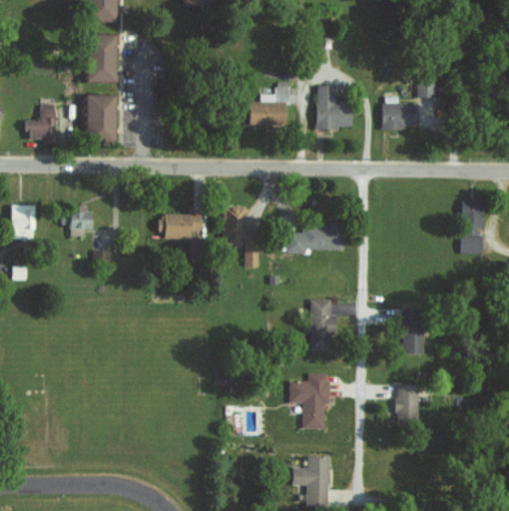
[(116,0),(87,0),(88,21),(117,21),(116,0)]
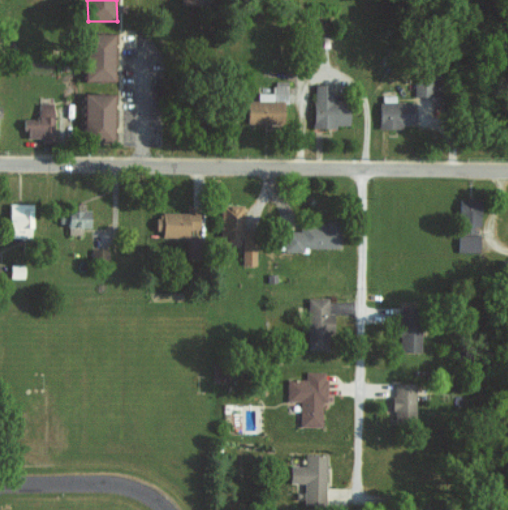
[(87,82),(117,82),(116,34),(86,34),(87,82)]
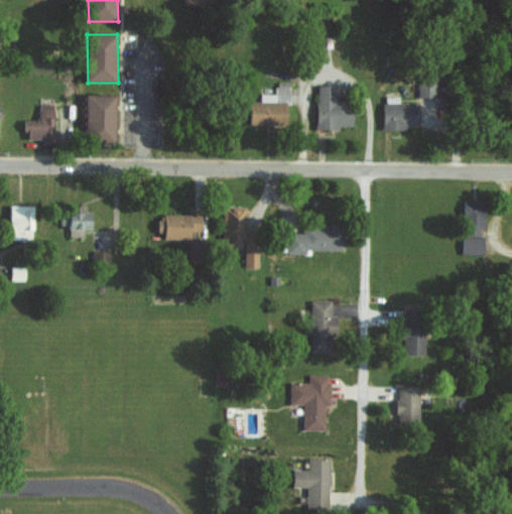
[(333,48),(333,35),(322,34),(322,48),(333,48)]
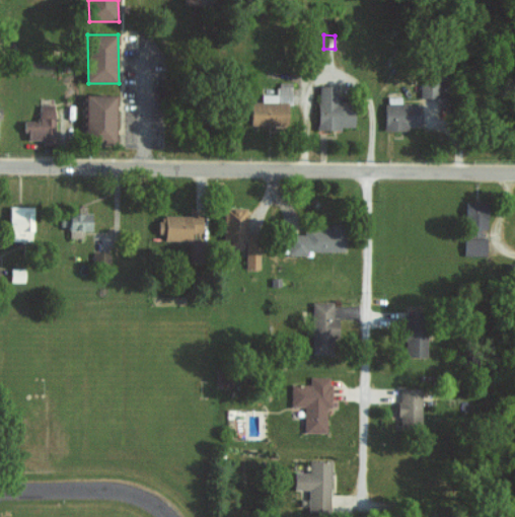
[(449,99),(448,77),(423,78),(424,99),(449,99)]
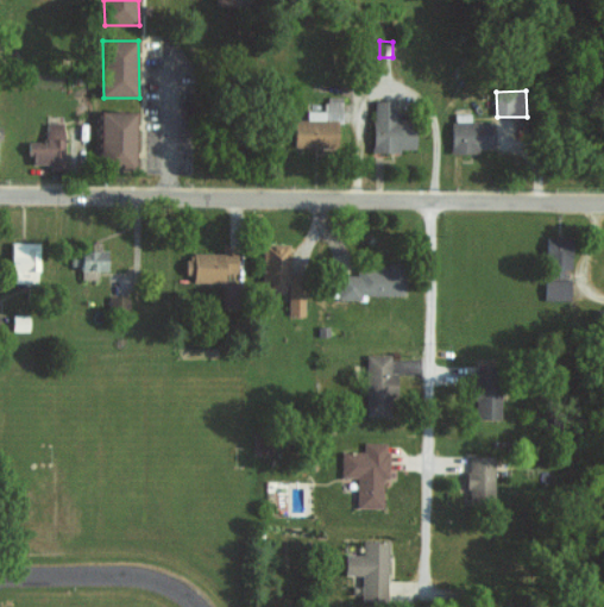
[(297,149),(340,150),(340,125),(345,125),(346,99),(331,99),(331,112),(310,112),(310,120),(297,120),(297,149)]
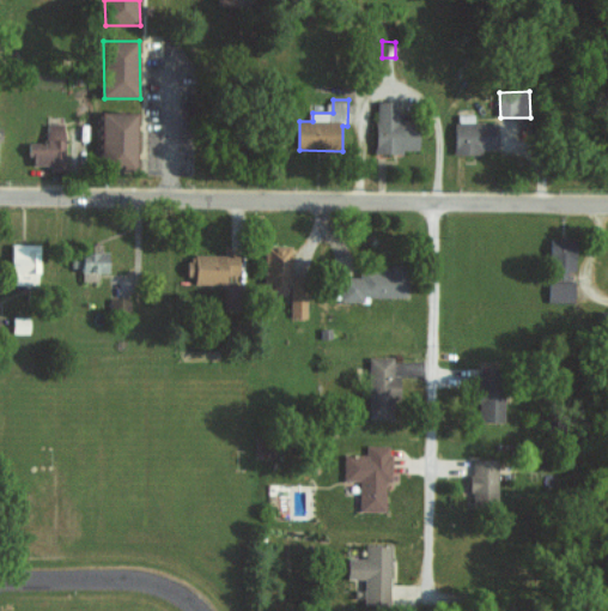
[(421,153),(421,118),(402,119),(401,103),(378,103),(380,153),(421,153)]
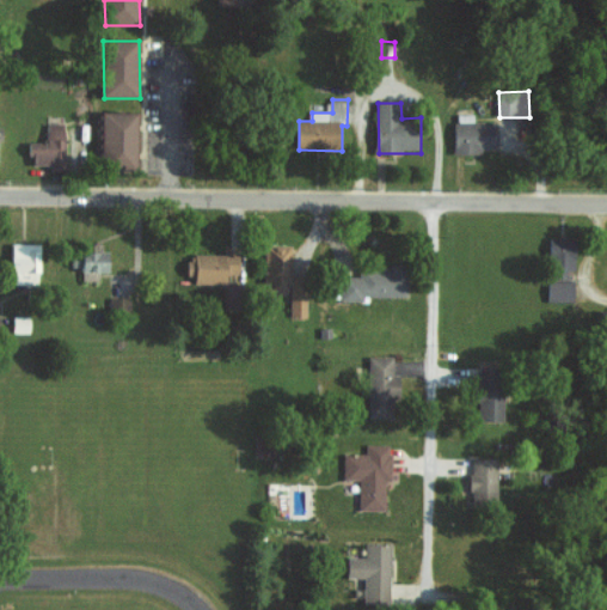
[(104,113),(103,168),(138,169),(139,114),(104,113)]
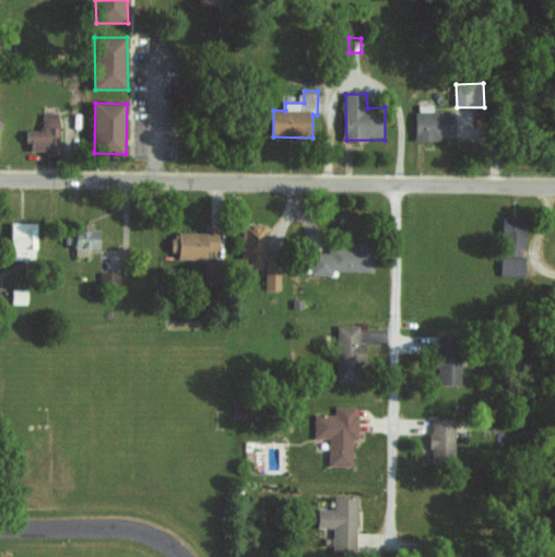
[(436,106),(418,106),(417,141),(457,141),(458,113),(435,111),(436,106)]
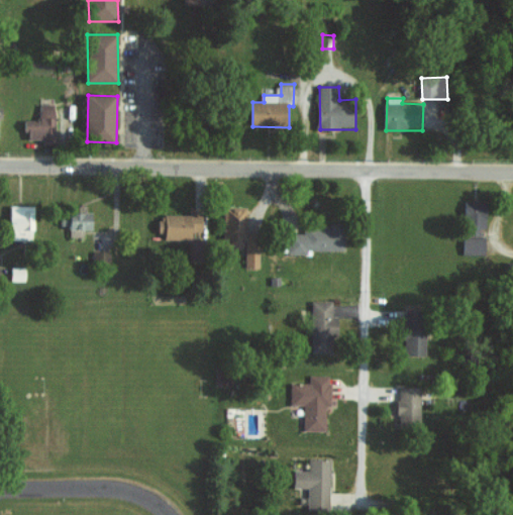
[(27,121),(27,140),(44,140),(44,145),(57,145),(57,105),(41,105),(41,121),(27,121)]
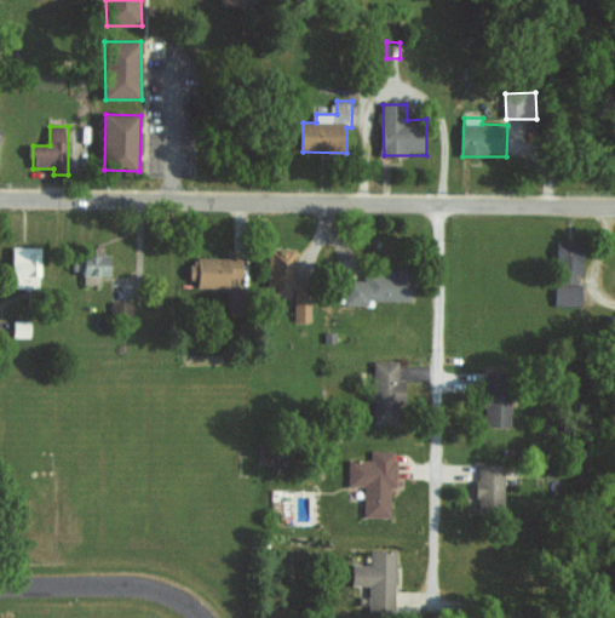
[(584,241),(559,241),(559,284),(584,284),(584,241)]
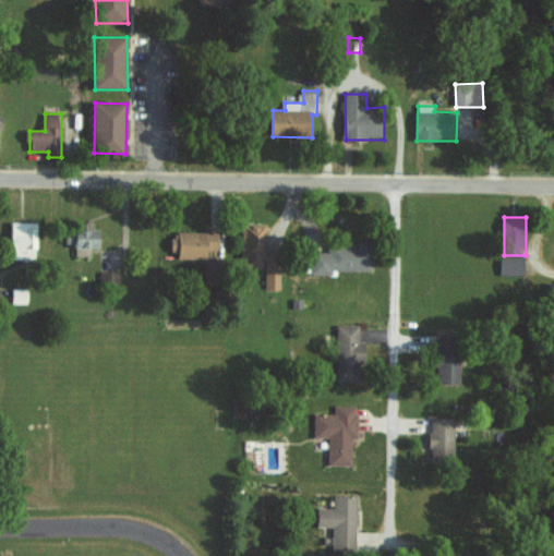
[(13,261),(39,261),(38,222),(12,224),(13,261)]
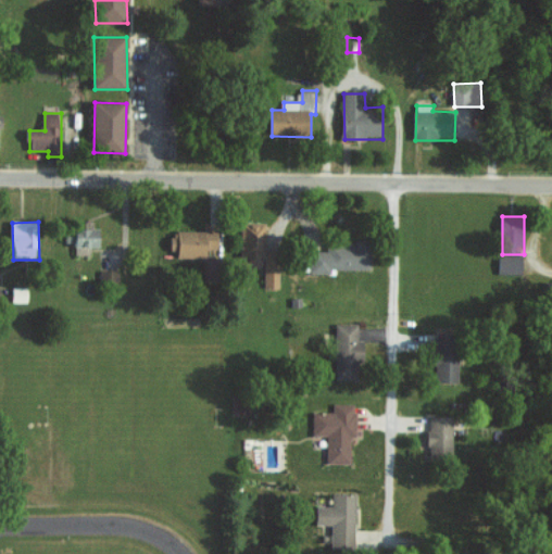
[(280,289),(281,253),(267,252),(267,224),(243,223),(242,267),(265,267),(265,289),(280,289)]
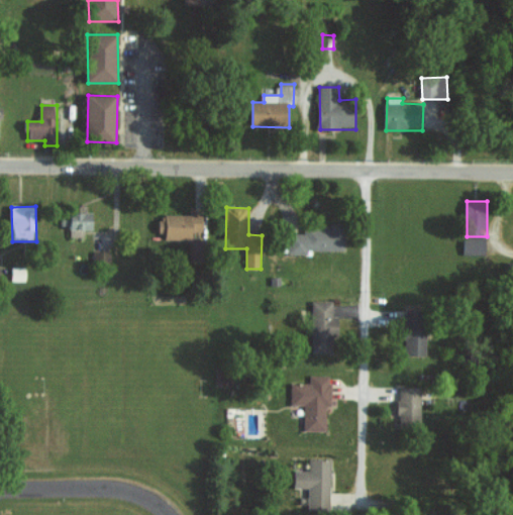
[(93,213),(71,213),(72,238),(85,238),(85,230),(93,230),(93,213)]
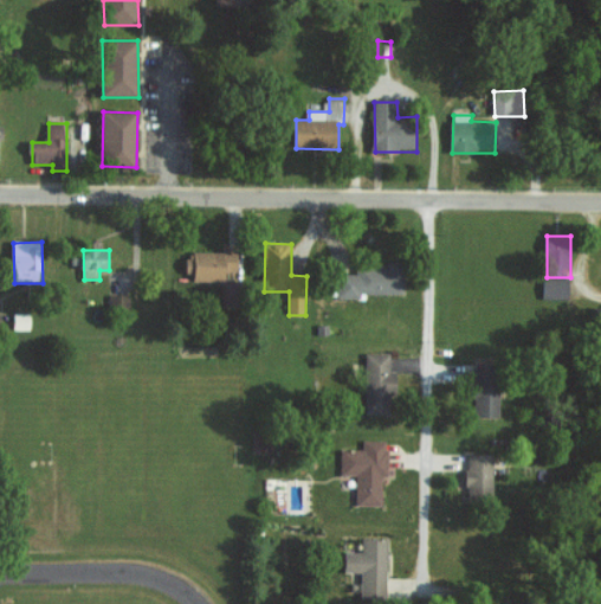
[(188,274),(195,274),(194,282),(226,282),(226,272),(239,274),(239,252),(188,251),(188,274)]
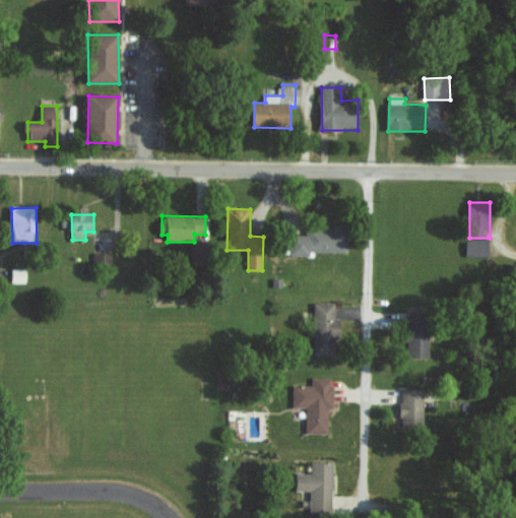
[(308,230),(308,236),(292,236),(292,255),(348,254),(347,224),(334,225),(334,229),(308,230)]
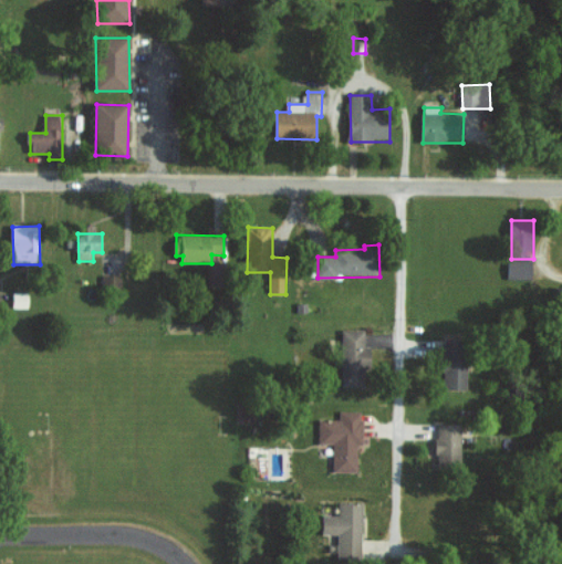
[(510,280),(532,281),(533,261),(510,261),(510,280)]
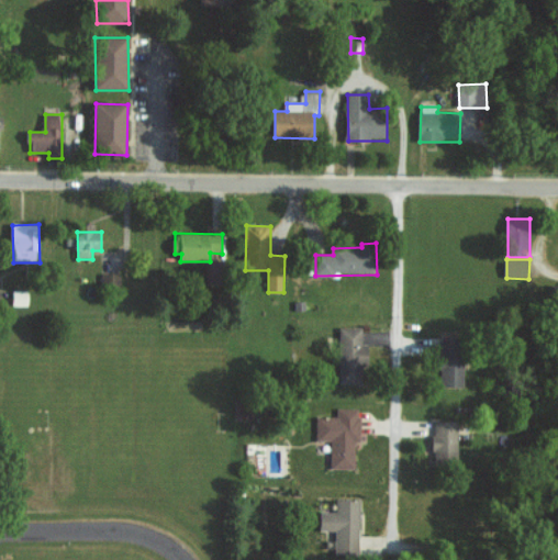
[(220,262),(208,262),(207,283),(219,284),(220,262)]
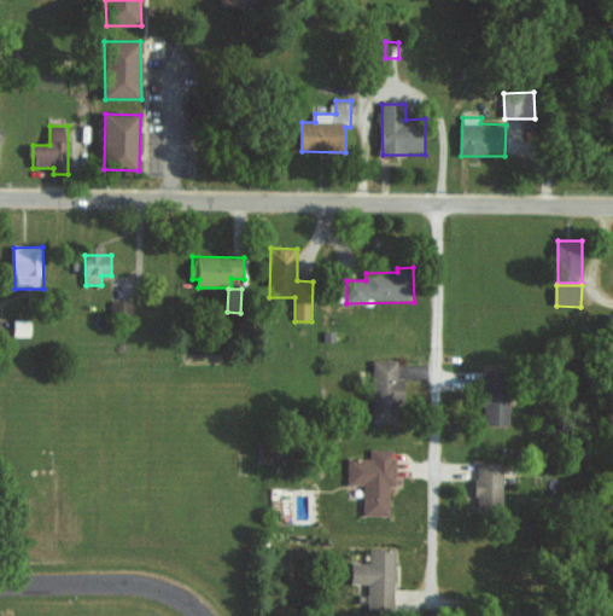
[(134,302),(115,302),(115,317),(134,317),(134,302)]
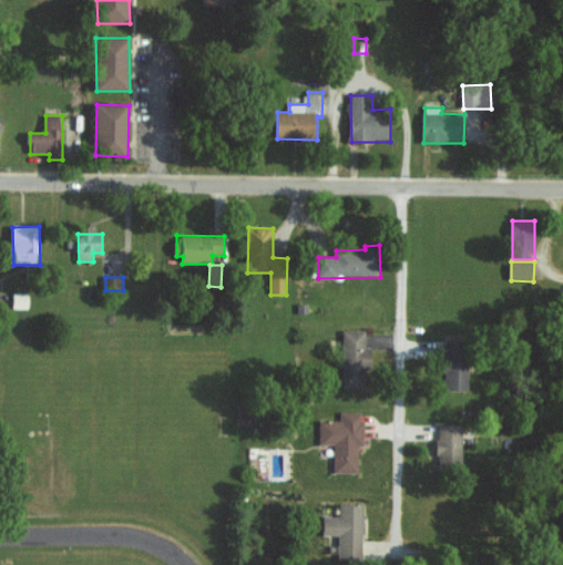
[(29,310),(30,294),(14,294),(14,309),(29,310)]
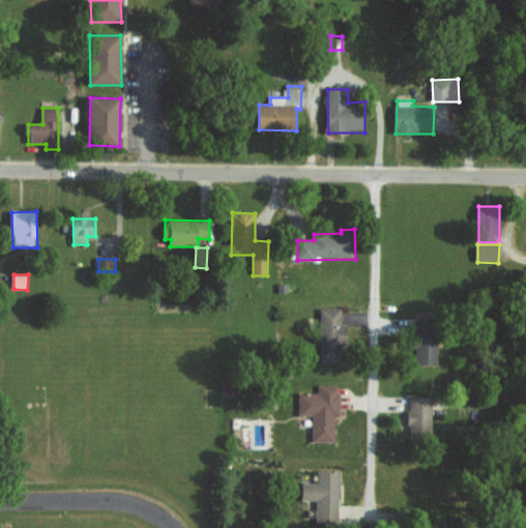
[(321,362),(345,363),(346,325),(343,325),(343,311),(322,310),(321,362)]
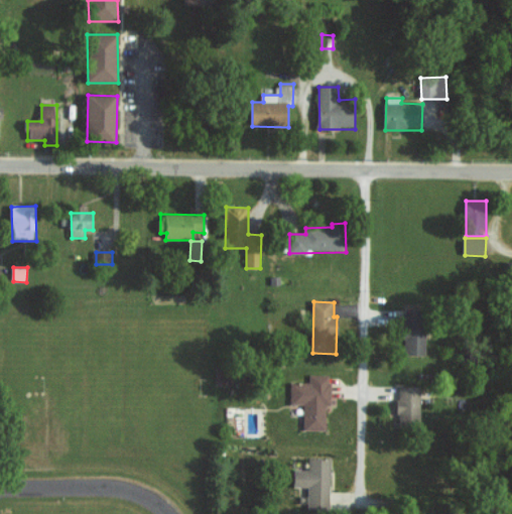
[(406,357),(426,356),(425,310),(405,310),(406,357)]
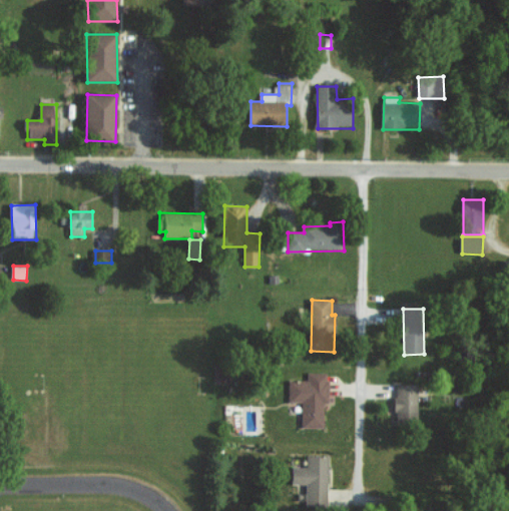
[(232,383),(231,368),(216,369),(217,384),(232,383)]
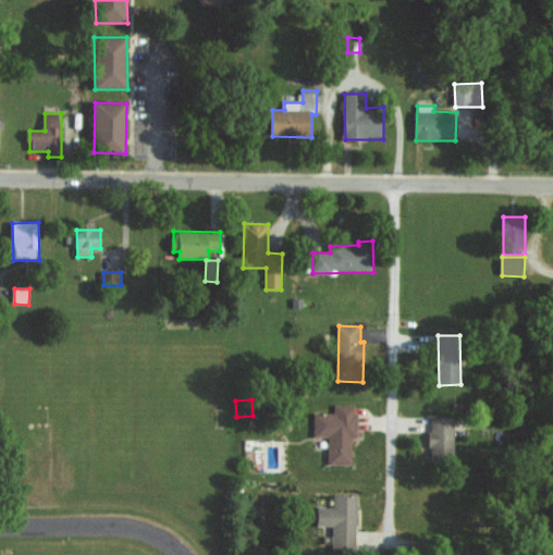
[(356,466),(357,406),(335,405),(335,415),(316,414),(315,438),(330,438),(329,465),(356,466)]
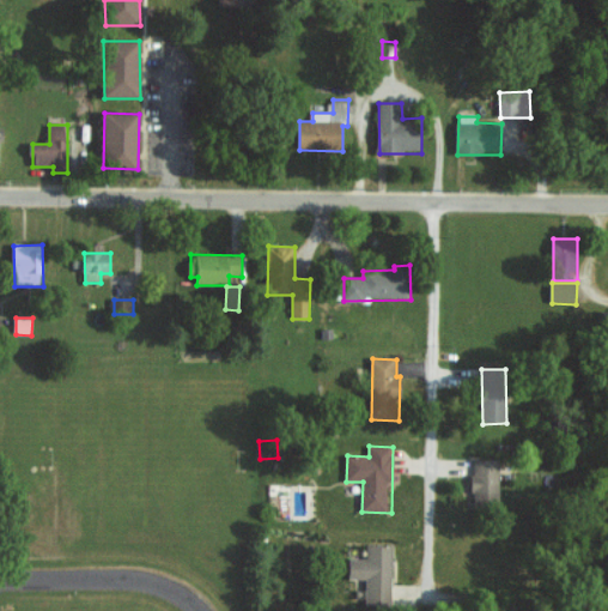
[(502,461),(475,460),(474,504),(500,504),(502,461)]
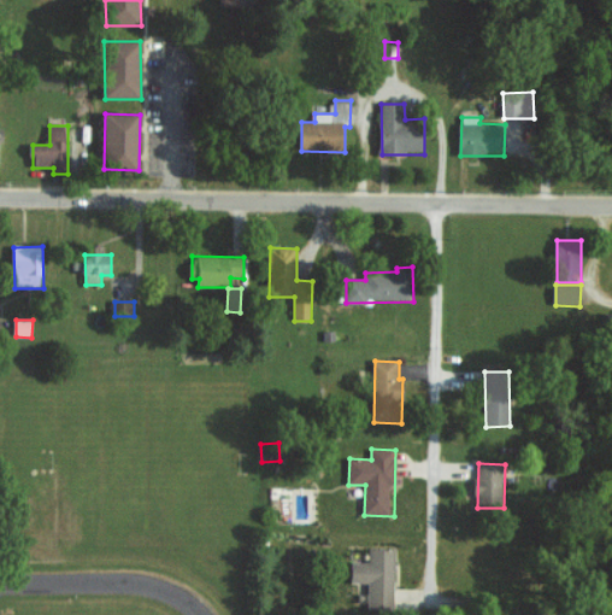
[(353,562),(353,584),(370,585),(370,608),(395,609),(396,550),(371,549),(370,563),(353,562)]
